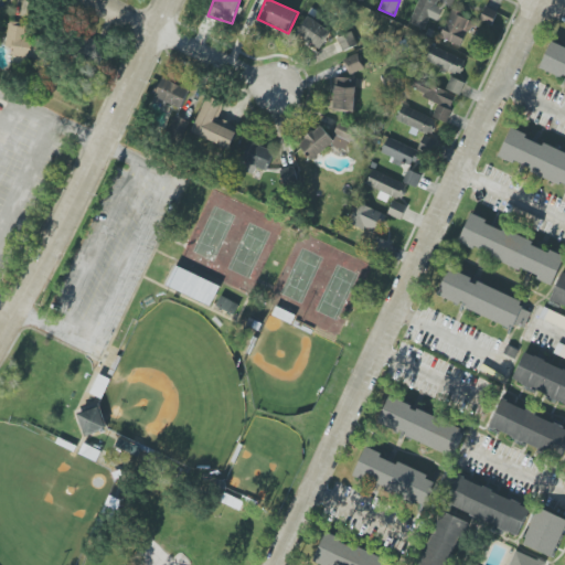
[(438,21),(445,4),(452,8),(455,0),(418,0),(409,24),(425,30),(429,18),(438,21)]
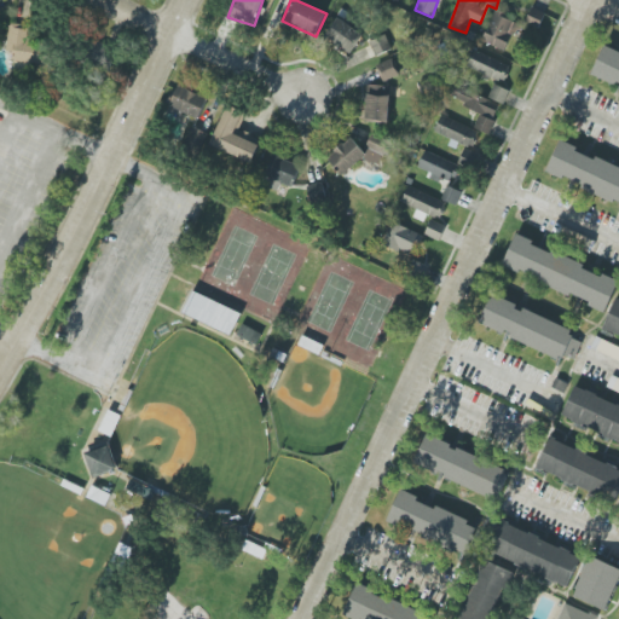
[(525,24),(539,30),(545,13),(531,9),(525,24)]
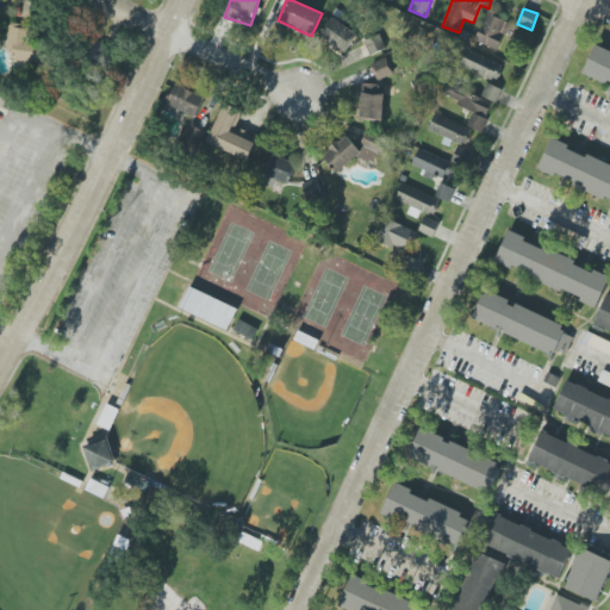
[(498,51),(511,24),(487,13),(474,39),(498,51)]
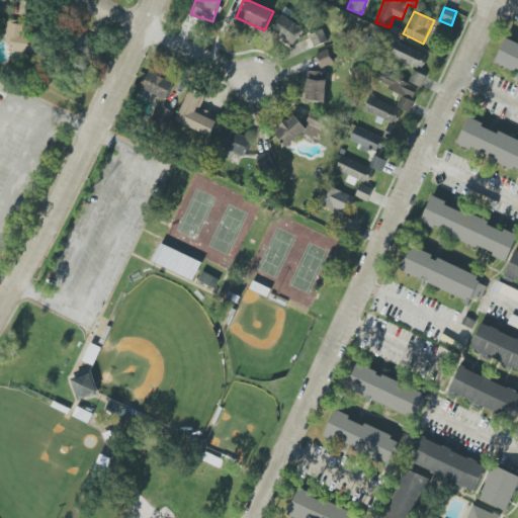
[(292,45),(304,28),(282,14),(271,30),(292,45)]
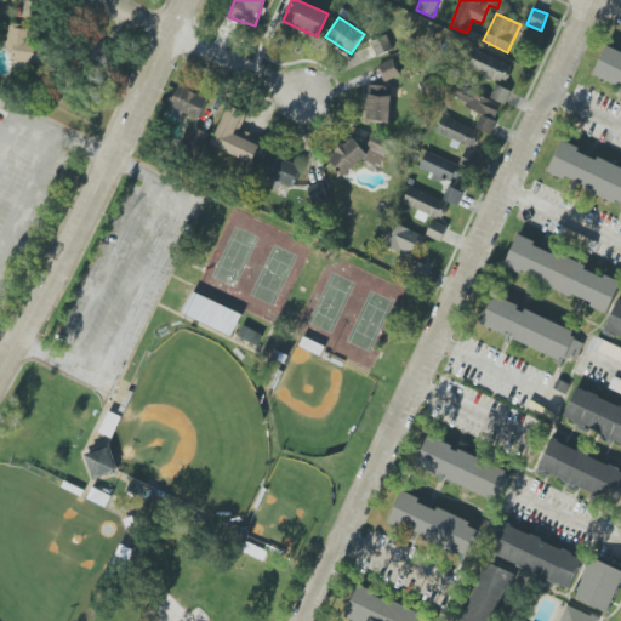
[(28,26),(9,23),(6,51),(12,52),(11,62),(41,66),(45,43),(27,40),(28,26)]
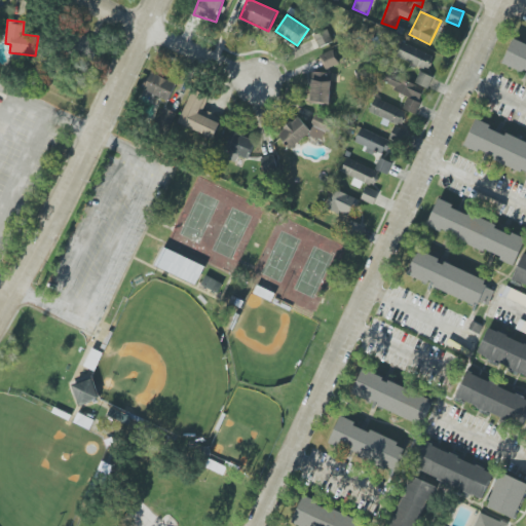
[(333,41),(328,29),(314,36),(320,47),(333,41)]
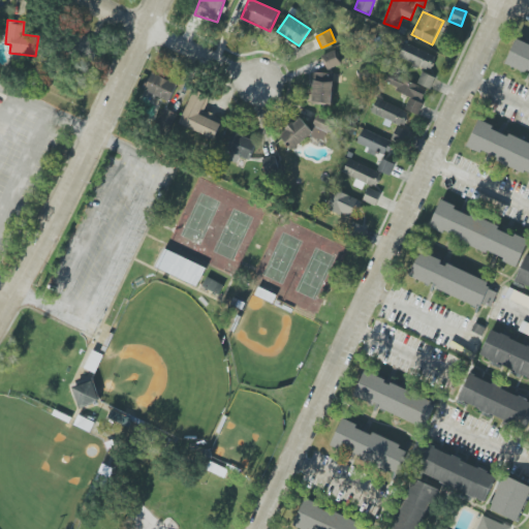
[(528,45),(516,40),(505,65),(528,74),(528,45)]
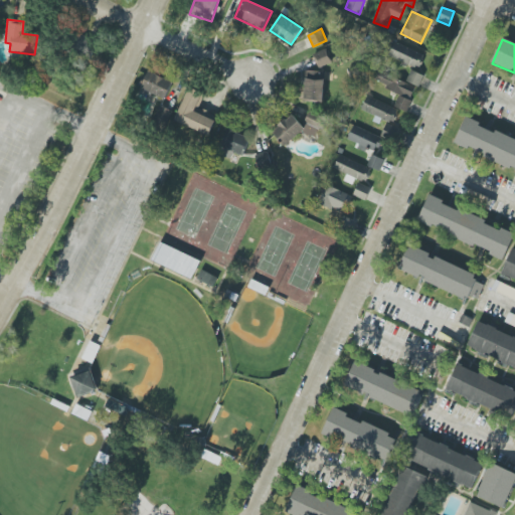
[(424,55),(393,41),(387,55),(418,69),(424,55)]
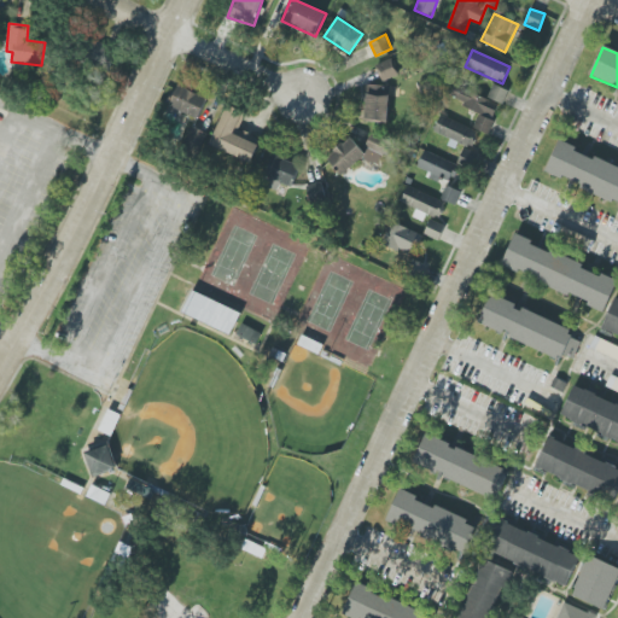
[(375,65),(383,82),(398,75),(391,58),(375,65)]
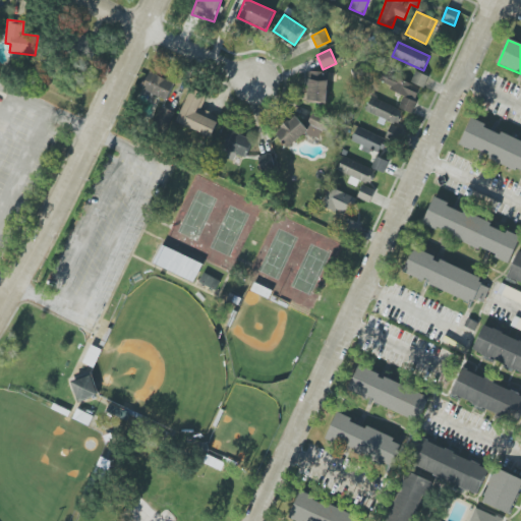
[(329,72),(308,71),(307,102),(328,103),(329,72)]
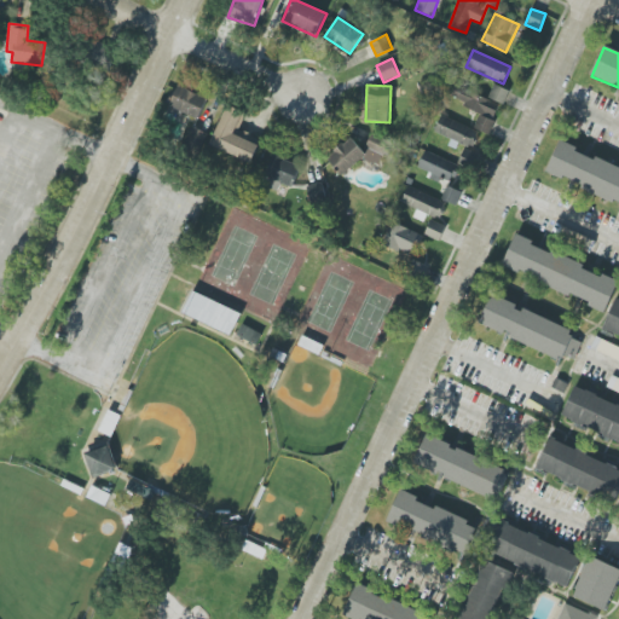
[(474,128),(489,134),(502,104),(456,85),(450,99),(481,111),(474,128)]
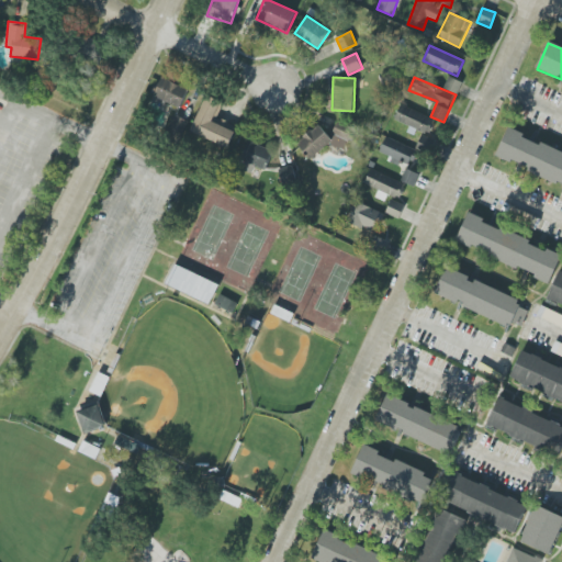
[(462,83),(449,77),(444,89),(457,96),(462,83)]
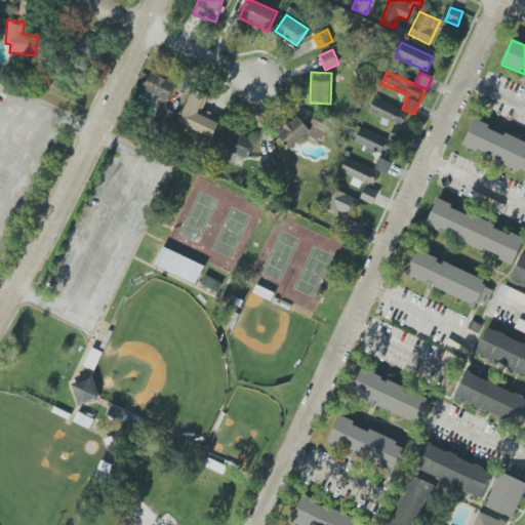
[(144,91),(169,101),(176,82),(151,73),(144,91)]
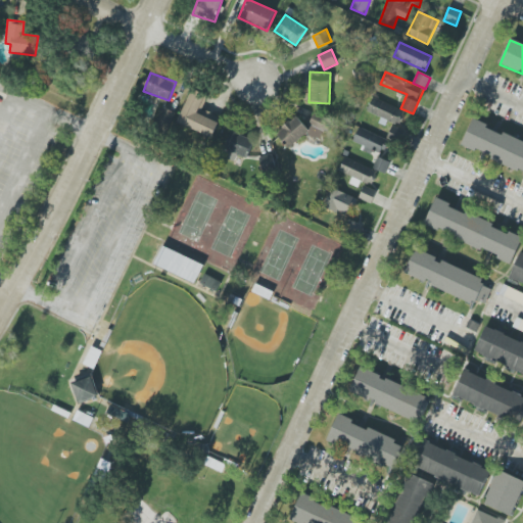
[(214,137),(221,116),(202,110),(208,94),(191,88),(178,125),(214,137)]
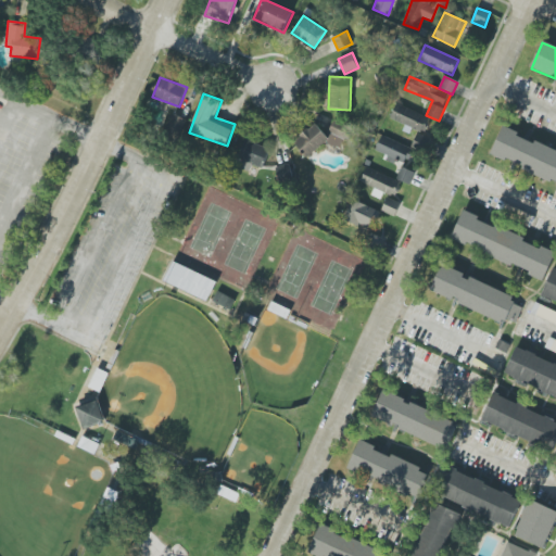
[(430,117),(395,104),(390,119),(425,133),(430,117)]
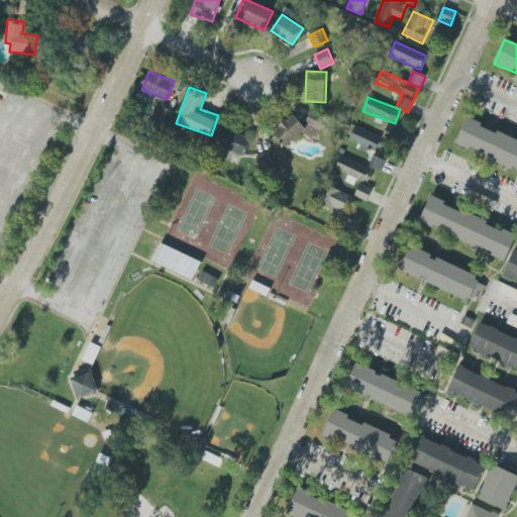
[(305,124),(287,116),(277,138),(292,145),(299,131),(317,139),(327,118),(311,111),(305,124)]
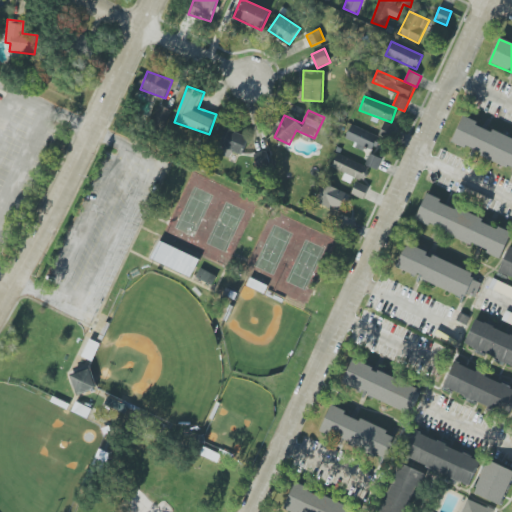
[(452,145),(511,167),(511,138),(462,120),(452,145)]
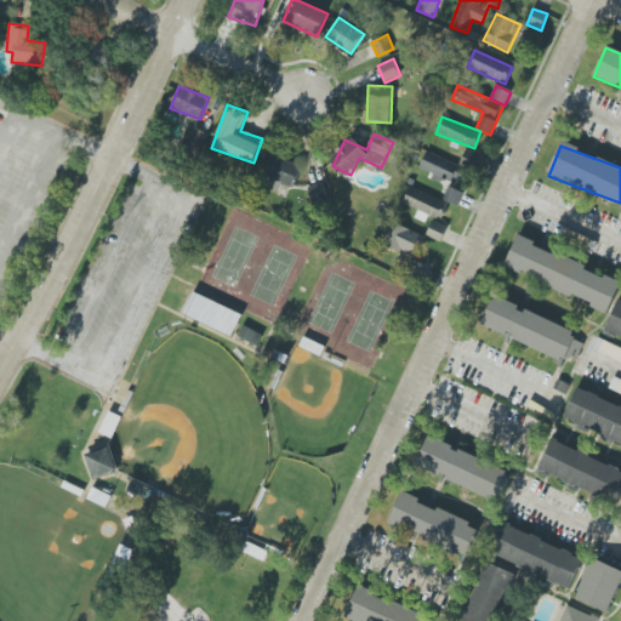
[(482,155),(467,149),(460,163),(476,170),(482,155)]
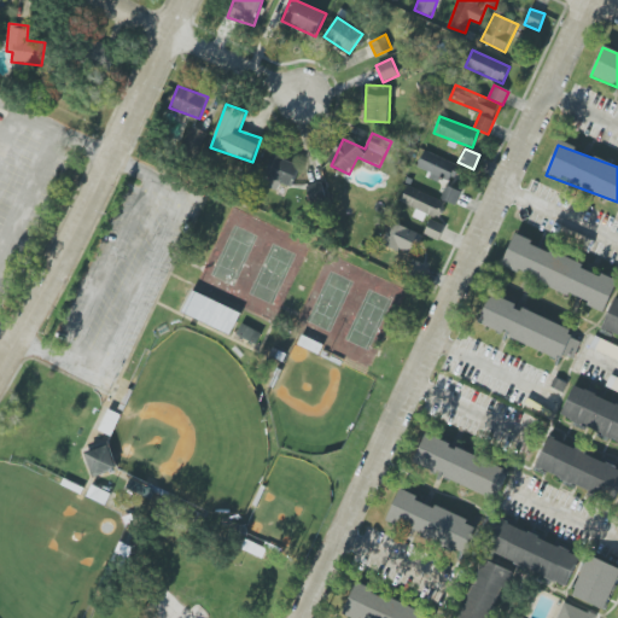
[(418,168),(430,173),(429,179),(453,186),(460,163),(423,152),(418,168)]
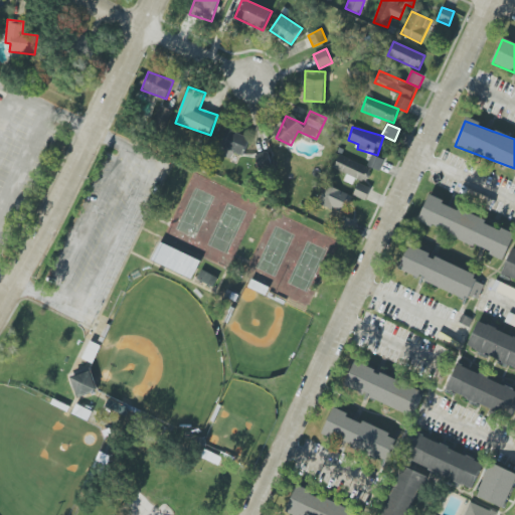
[(222,149),(244,155),(249,137),(226,131),(222,149)]
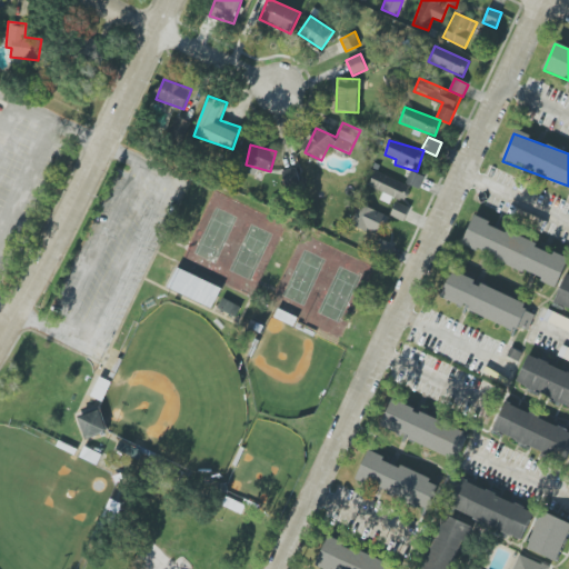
[(301,183),(298,169),(282,172),(286,187),(301,183)]
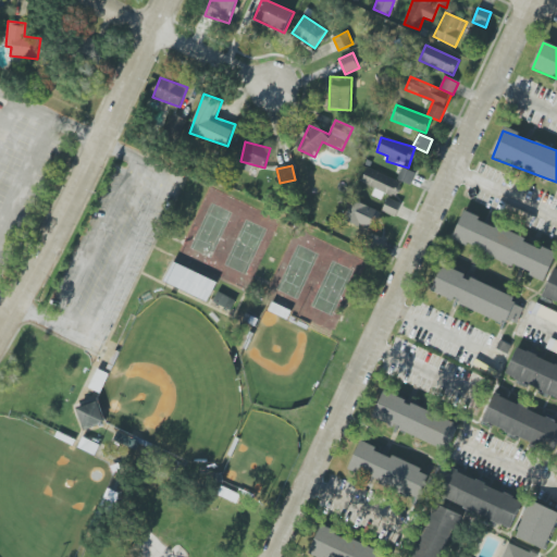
[(410,185),(416,173),(401,168),(397,180),(410,185)]
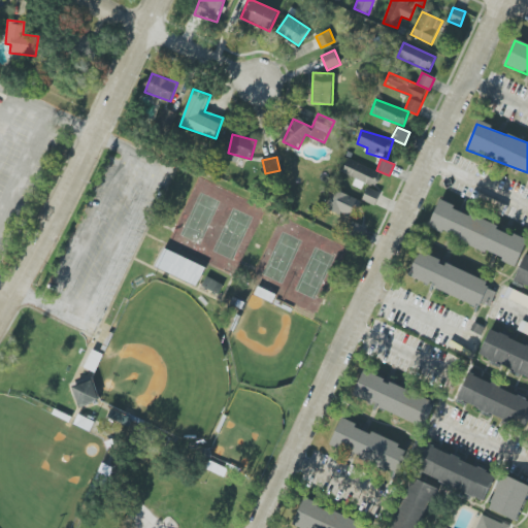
[(363,200),(375,205),(381,193),(368,188),(363,200)]
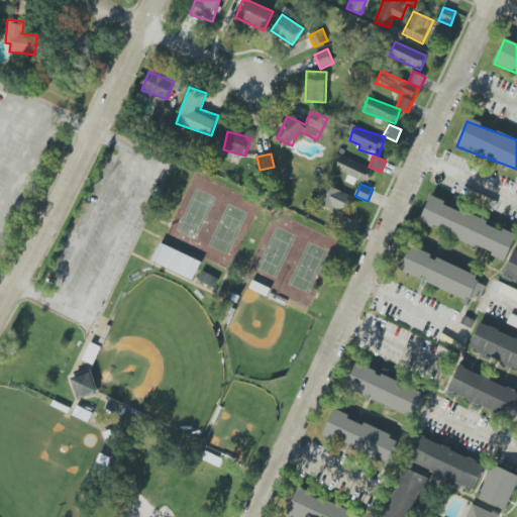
[(343,214),(351,196),(327,186),(319,204),(343,214)]
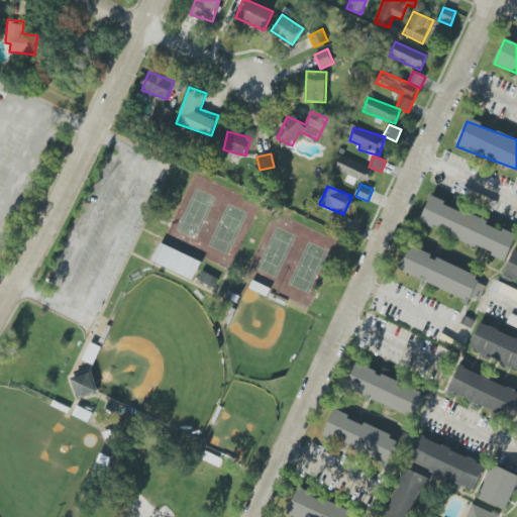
[(516,233),(429,198),(419,223),(507,259),(516,233)]
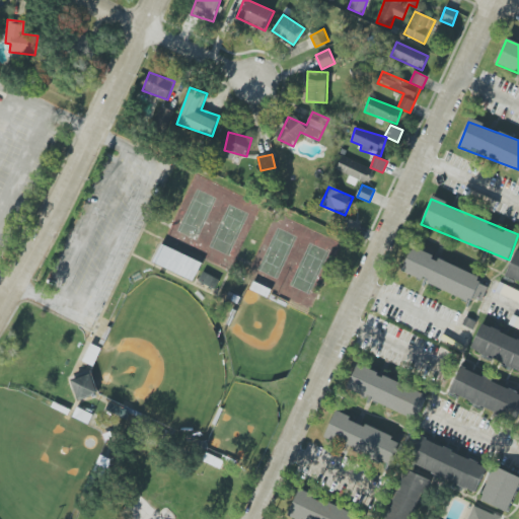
[(194,281),(202,263),(162,244),(153,263),(194,281)]
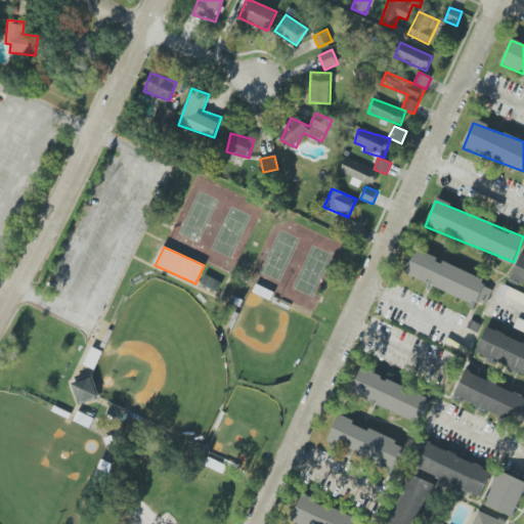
[(476,303),(477,301),(486,304),(492,290),(482,287),(486,277),(416,251),(406,276),(476,303)]
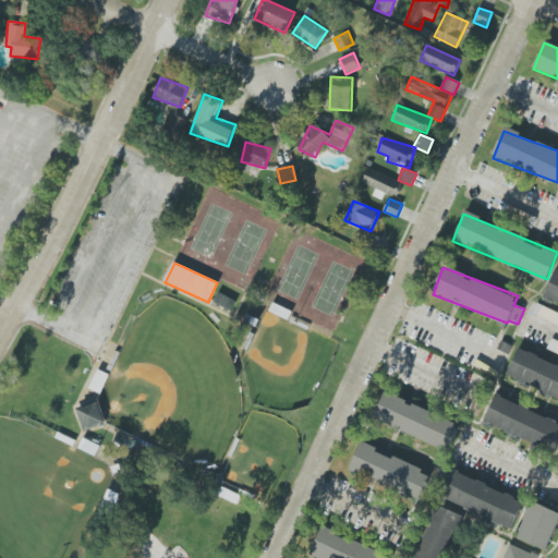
[(543,299),(557,304),(557,273),(554,271),(543,299)]
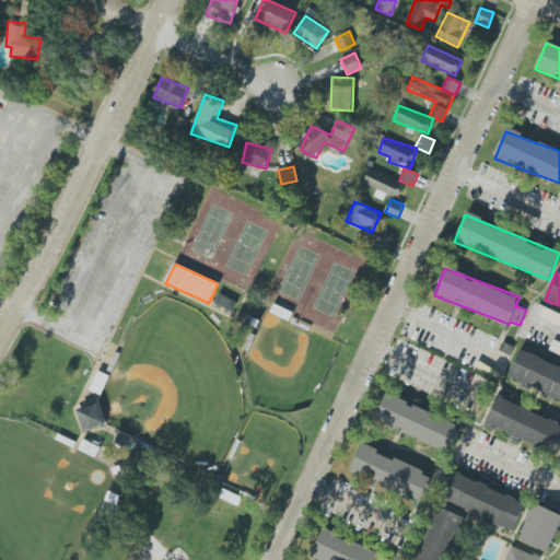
[(237,302),(220,293),(214,304),(232,312),(237,302)]
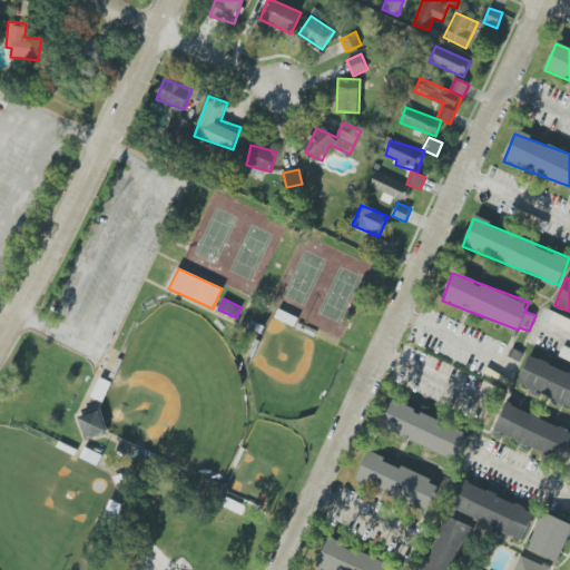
[(569,373),(528,357),(518,385),(569,405),(569,373)]
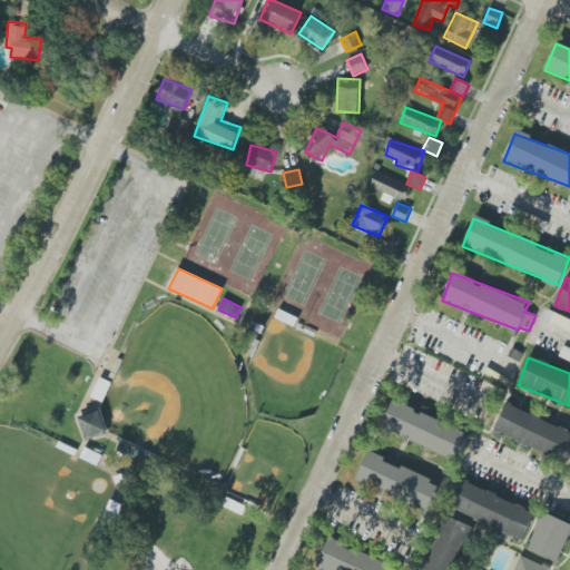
[(109,382),(99,379),(91,397),(102,402),(109,382)]
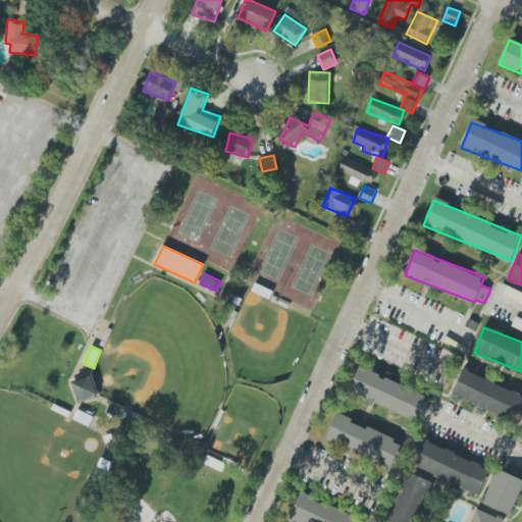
[(430,397),(360,367),(350,392),(419,421),(430,397)]
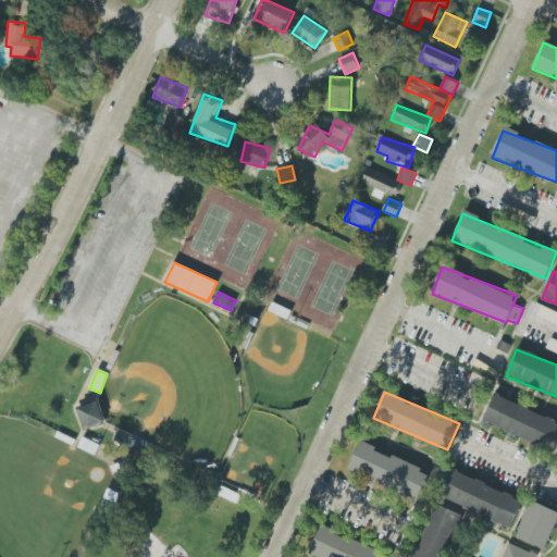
[(482,422),(554,452),(556,445),(556,420),(494,395),(482,422)]
